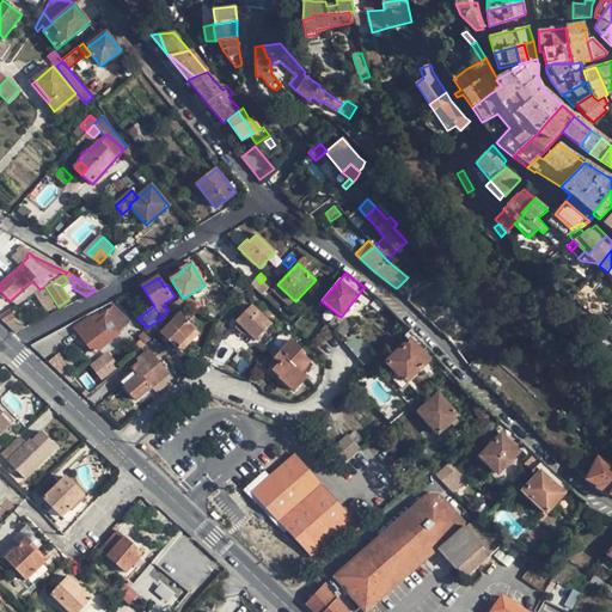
[(256,277),(250,283),(252,286),(262,294),(273,285),(265,279),(261,283),(256,277)]
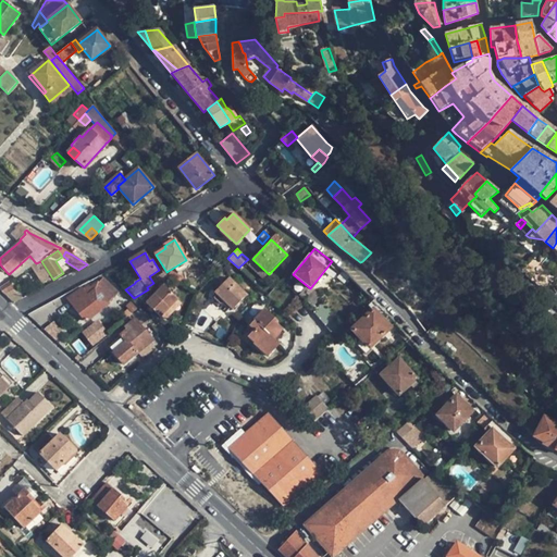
[(379,261),(371,252),(362,261),(370,269),(379,261)]
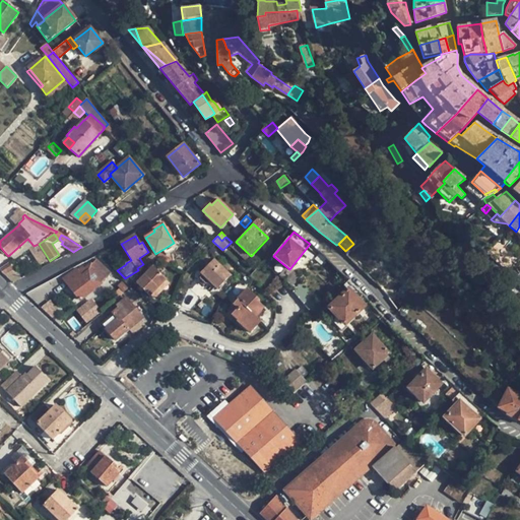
[(246,261),(251,256),(236,242),(231,247),(246,261)]
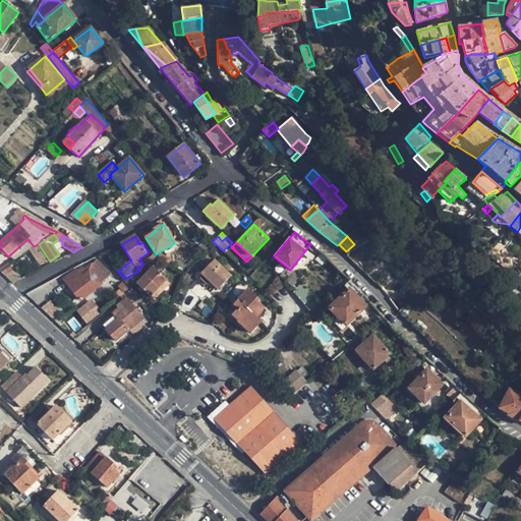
[(158,257),(171,266),(174,261),(161,253),(158,257)]
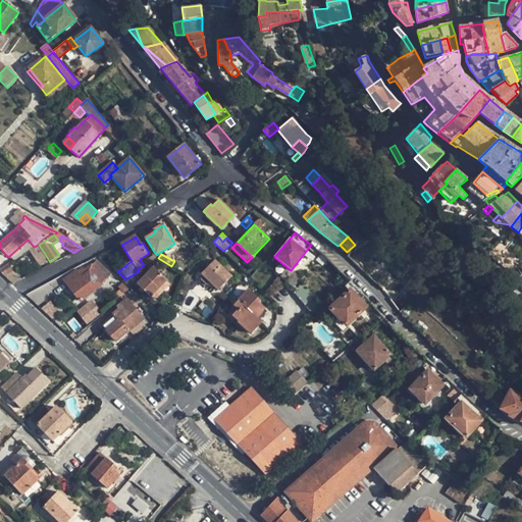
[(93,265),(108,277),(111,274),(97,260),(93,265)]
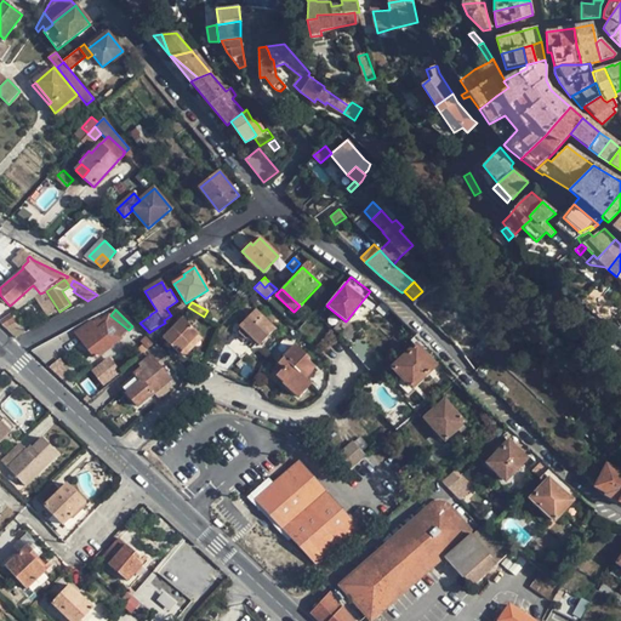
[(239,325),(243,329),(250,336),(260,346),(275,329),(256,309),(239,325)]
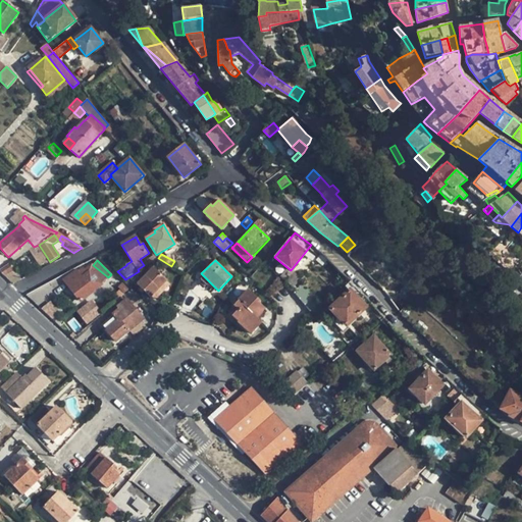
[(9,263),(0,269),(0,271),(5,276),(14,271),(9,263)]
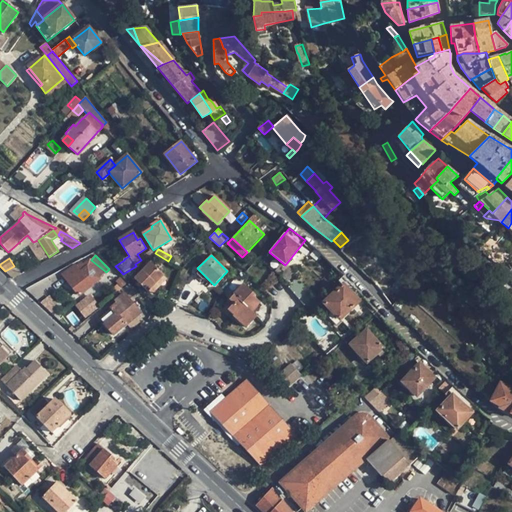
[(94,283),(94,282),(84,269),(88,266),(99,279),(107,273),(106,272),(91,260),(83,264),(81,263),(74,268),(64,276),(68,281),(68,282),(79,295),(94,283)]
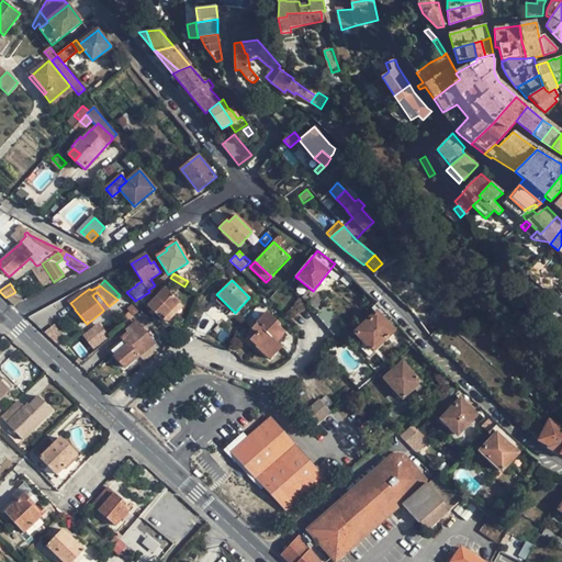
[(163,321),(180,303),(166,289),(163,291),(158,296),(148,306),(163,321)]
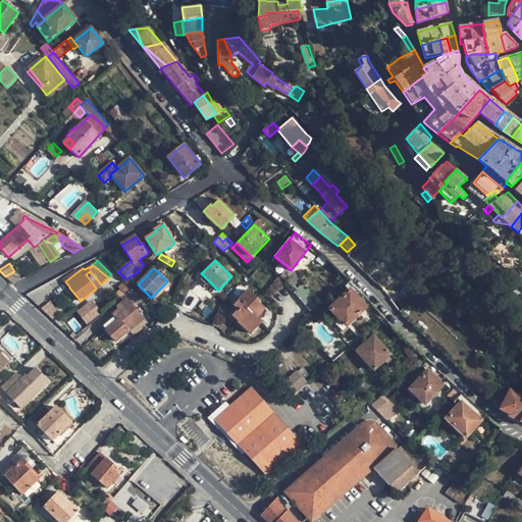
[(338,281),(344,276),(335,269),(330,274),(338,281)]
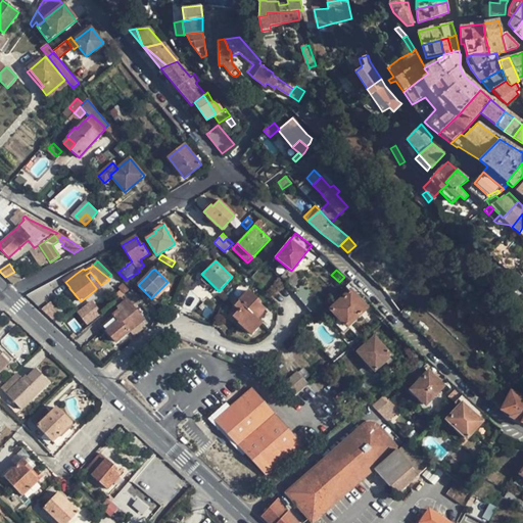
[(63,280),(65,282),(76,274),(75,272),(63,280)]
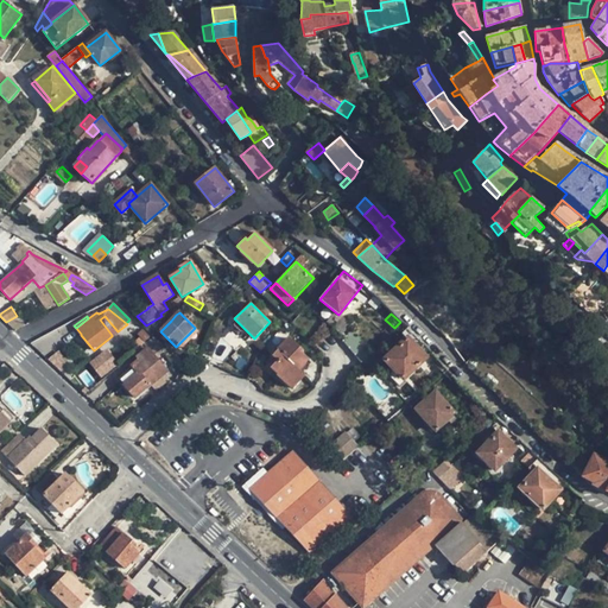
[(112,335),(118,331),(105,316),(100,320),(112,335)]
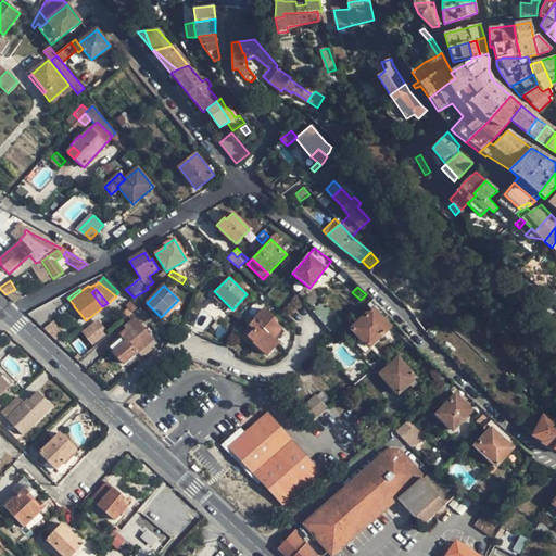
[(303,301),(312,307),(320,297),(313,290),(303,301)]
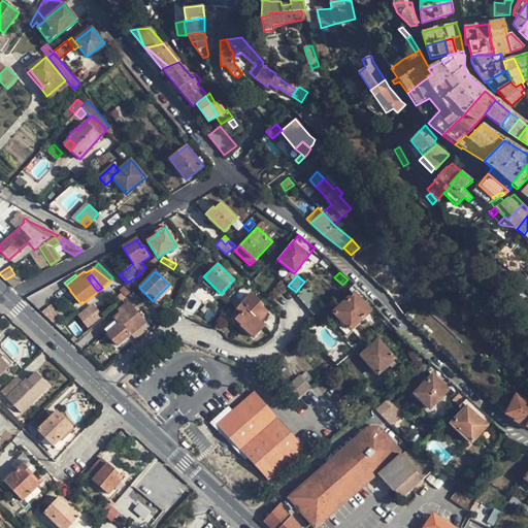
[(209,289),(212,286),(206,279),(203,283),(209,289)]
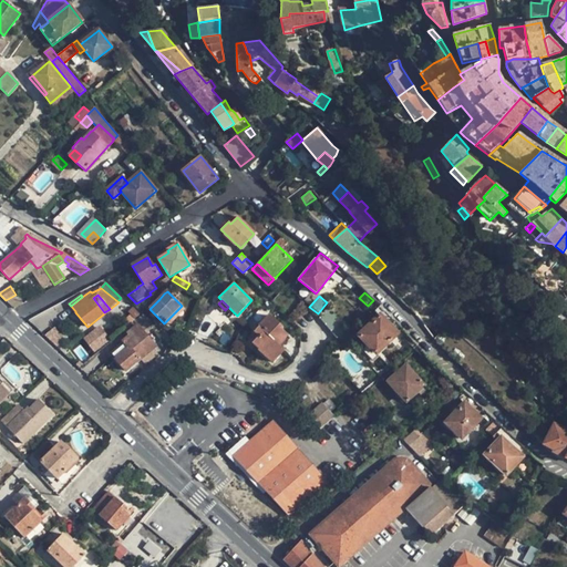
[(70,310),(66,303),(53,311),(58,317),(70,310)]
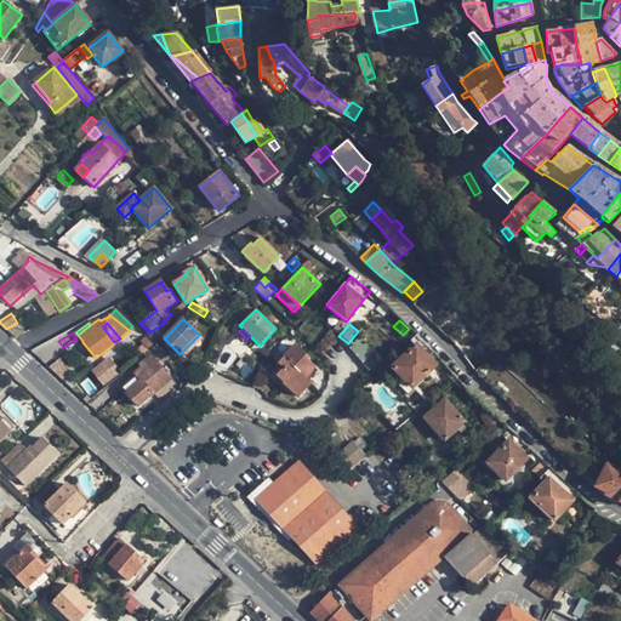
[(204,339),(199,335),(180,354),(183,358),(204,339)]
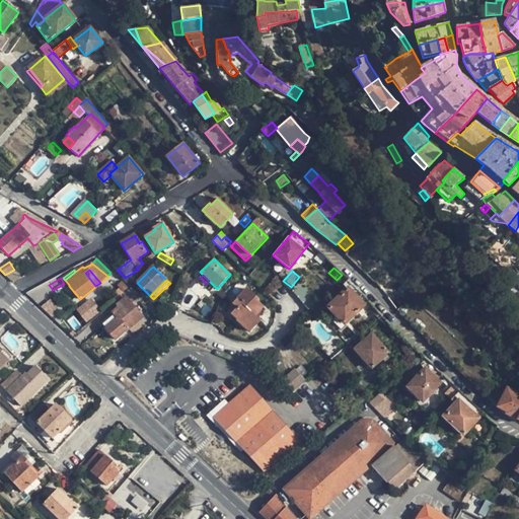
[(312,305),(317,299),(300,280),(293,290),(308,309),(312,305)]
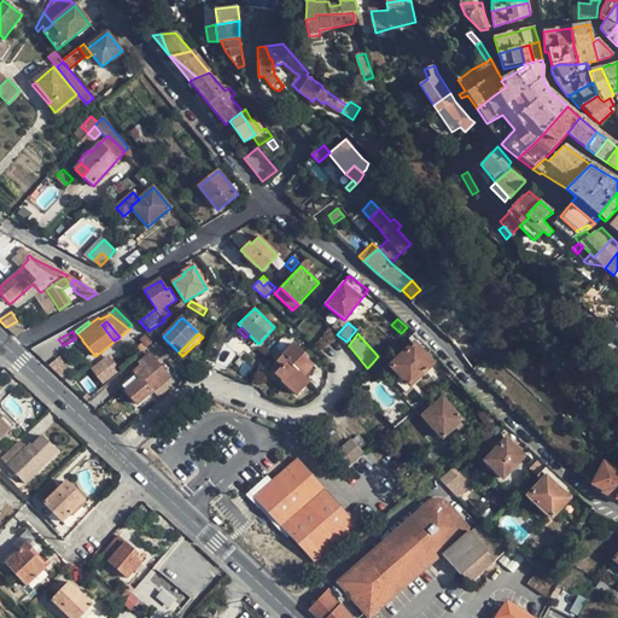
[(409,385),(438,359),(423,342),(414,333),(408,339),(413,344),(391,366),(409,385)]
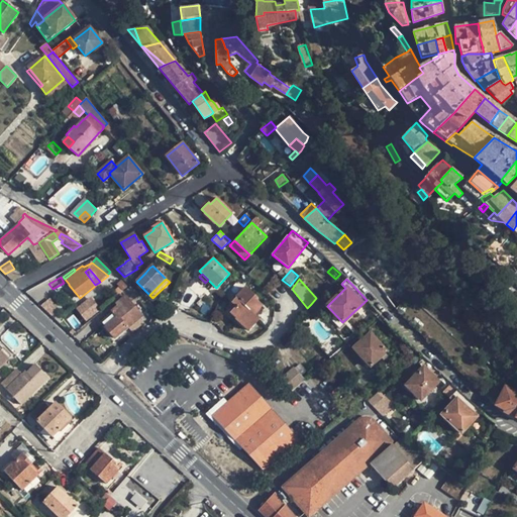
[(128,328),(129,327),(140,318),(142,316),(131,303),(138,297),(130,287),(122,293),(114,300),(117,303),(116,304),(118,306),(109,314),(110,316),(102,324),(114,338),(127,327),(128,328)]
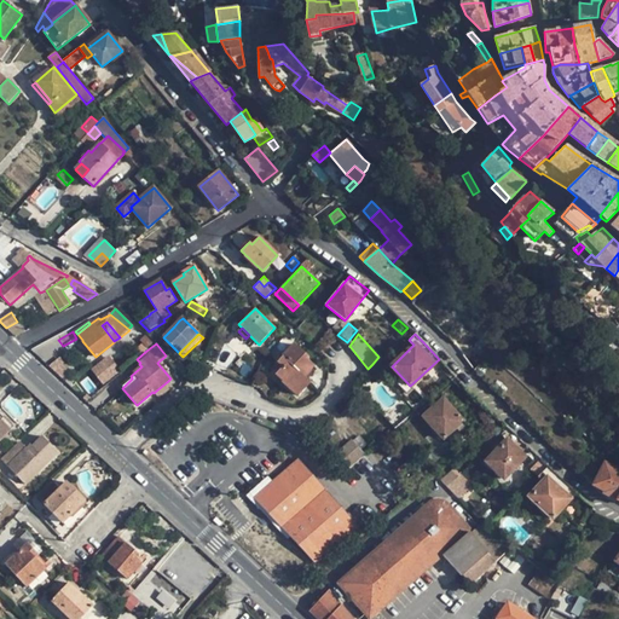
[(285,379),(301,393),(311,382),(305,376),(313,366),(306,359),(307,358),(294,345),(277,362),(283,368),(276,375),(283,381),(285,379)]
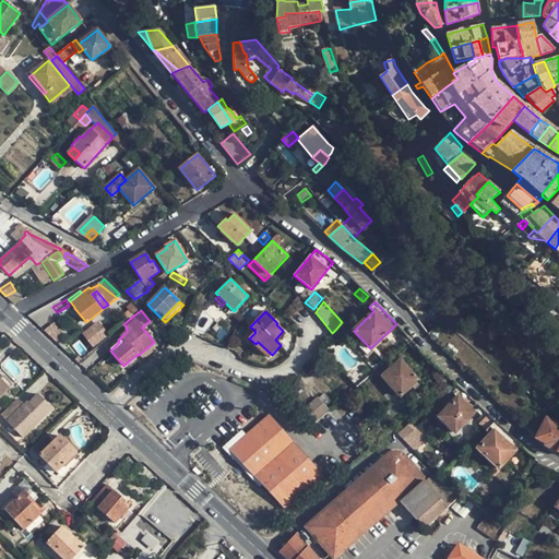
[(82,333),(92,347),(108,335),(98,321),(82,333)]
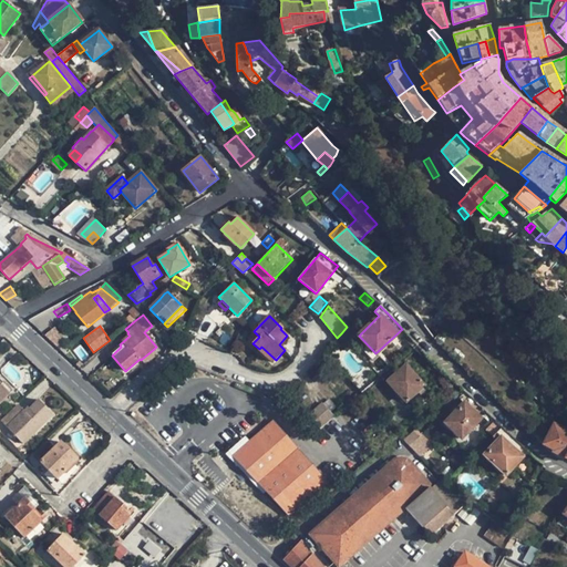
[(341,333),(346,339),(352,332),(347,327),(341,333)]
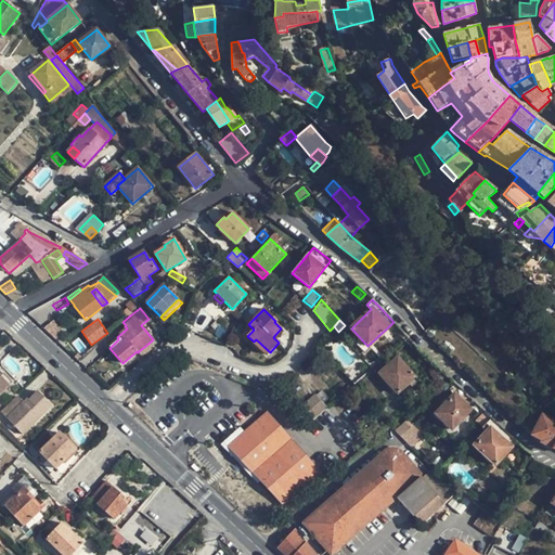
[(371,349),(368,346),(351,328),(347,333),(366,355),(371,349)]
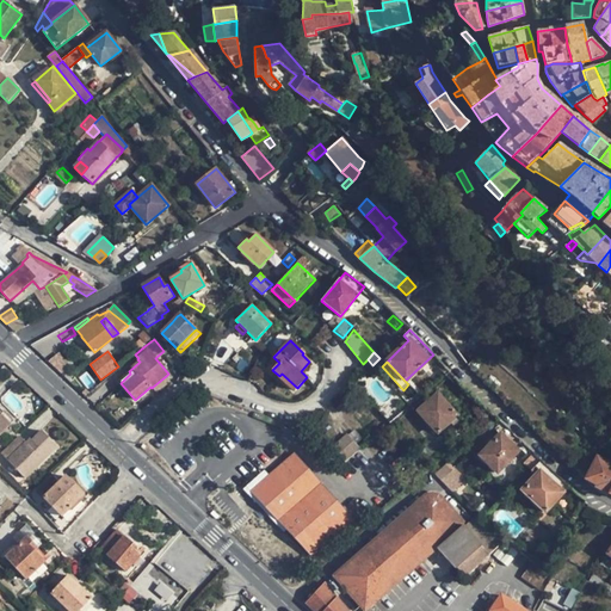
[(292,392),(297,388),(282,374),(279,376),(277,378),(292,392)]
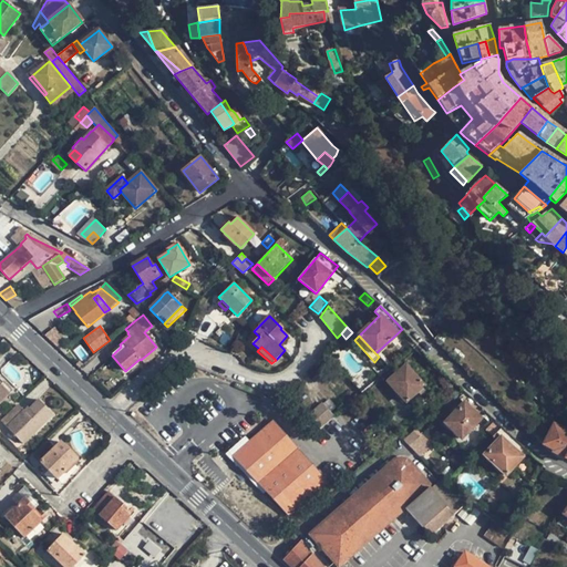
[(157,353),(154,349),(142,359),(146,363),(157,353)]
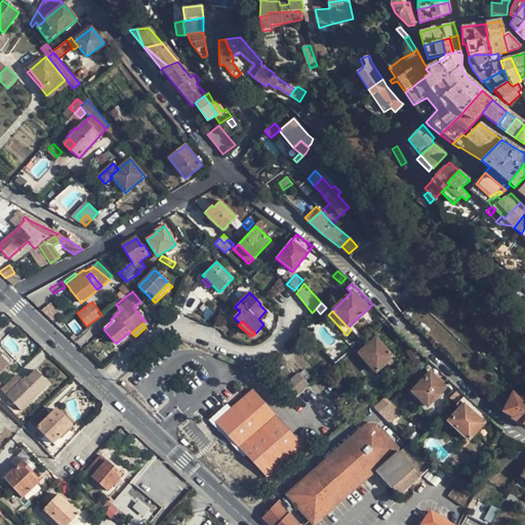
[(393,357),(375,338),(359,354),(376,372),(393,357)]
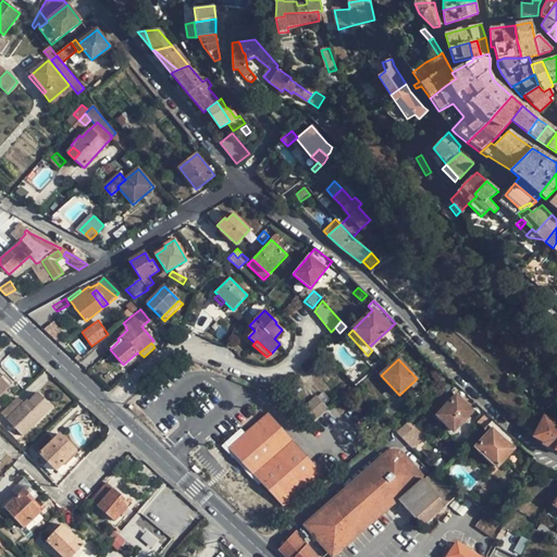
[(536,387),(541,382),(530,373),(525,378),(536,387)]
